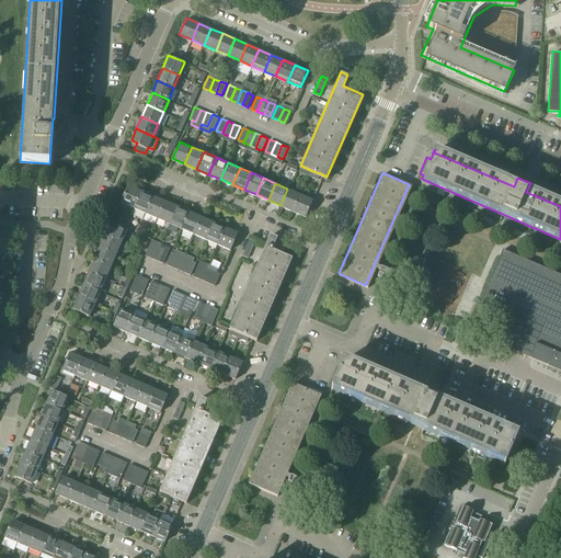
[(134,206),(140,190),(128,184),(121,201),(134,206)]
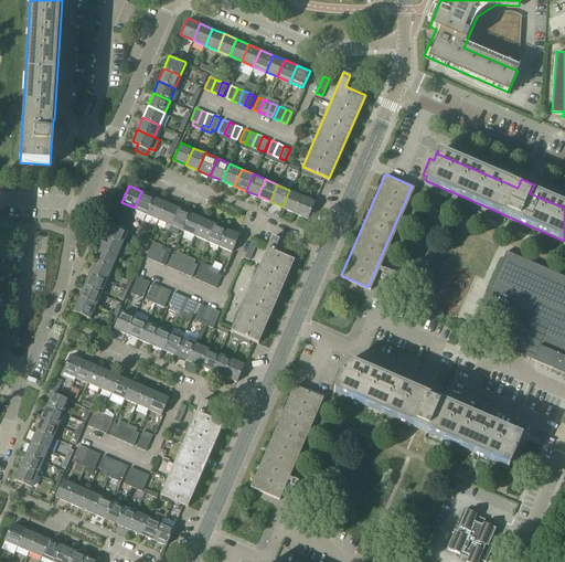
[(295,212),(302,194),(289,190),(283,207),(295,212)]
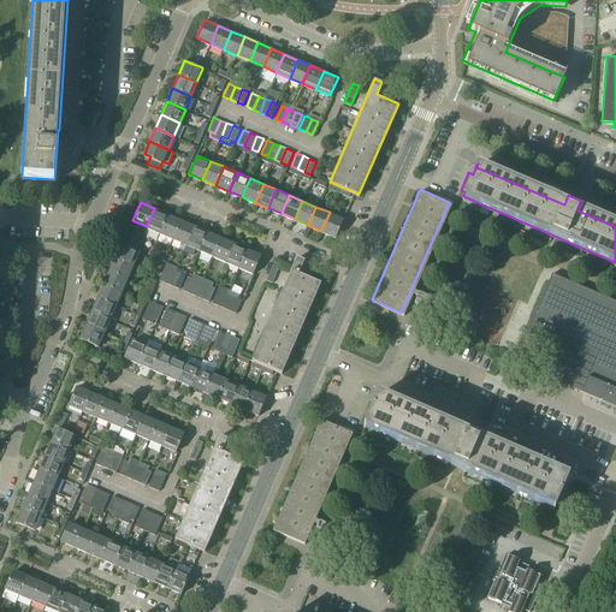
[(160,232),(167,214),(154,208),(147,226),(160,232)]
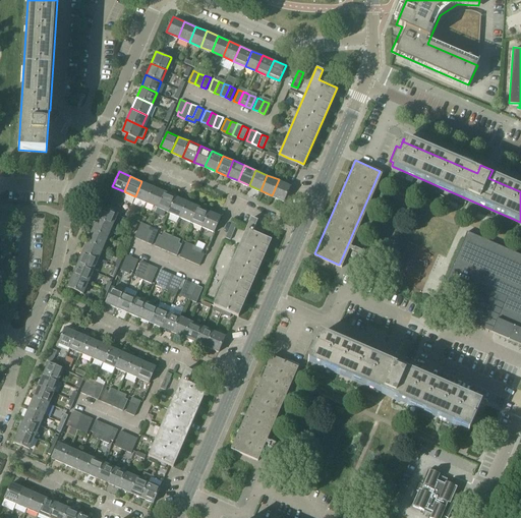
[(279,179),(272,195),(284,200),(291,185),(279,179)]
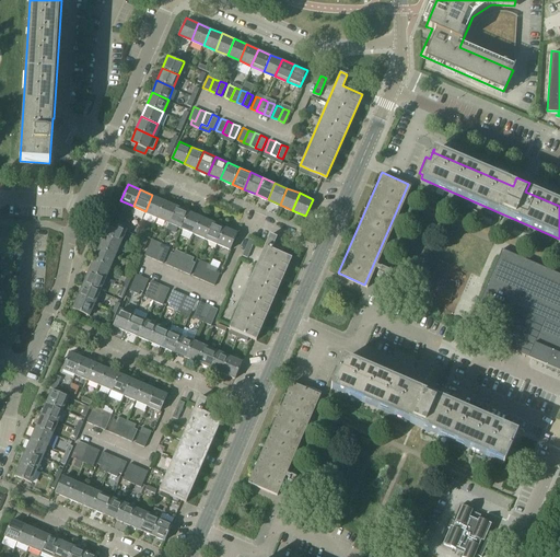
[(158,217),(164,200),(152,195),(146,211),(158,217)]
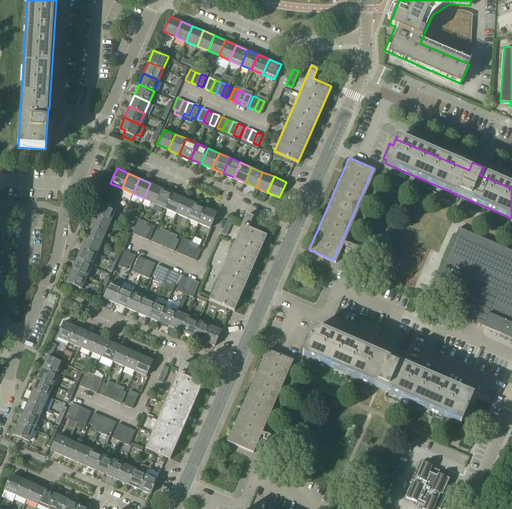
[(155,202),(161,187),(150,183),(144,198),(155,202)]
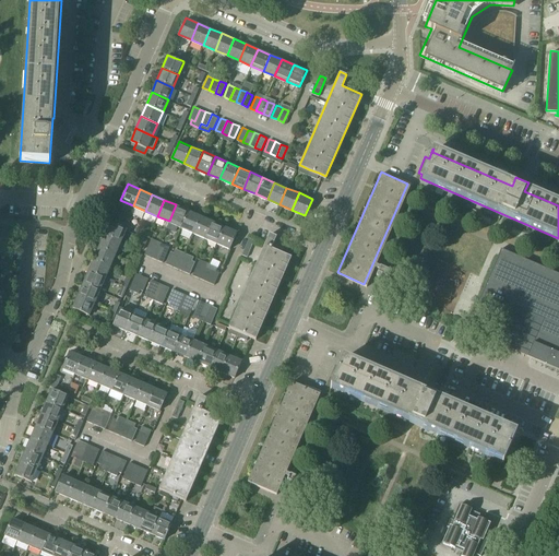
[(177,225),(181,226),(188,210),(176,204),(169,221),(167,227),(175,231),(177,225)]
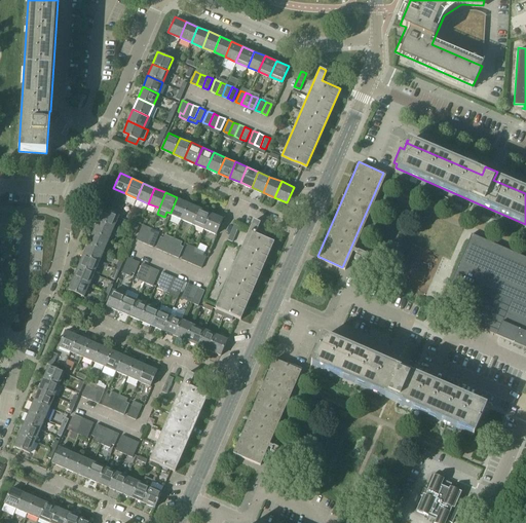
[(181,218),(188,202),(177,197),(171,213),(181,218)]
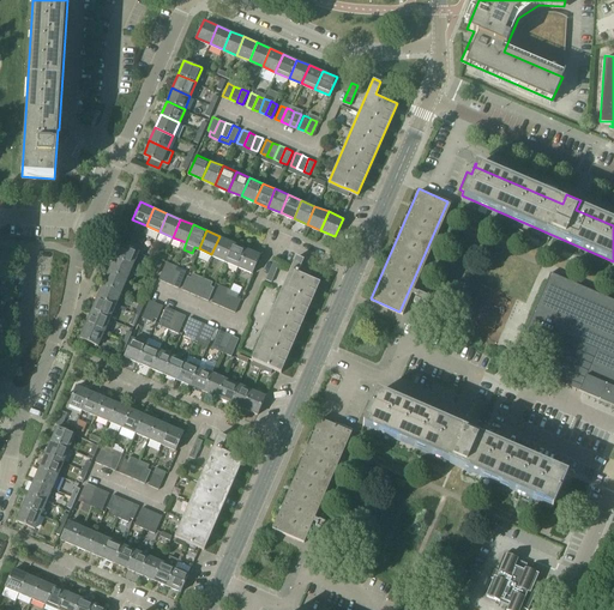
[(226,260),(233,242),(220,236),(211,254),(226,260)]
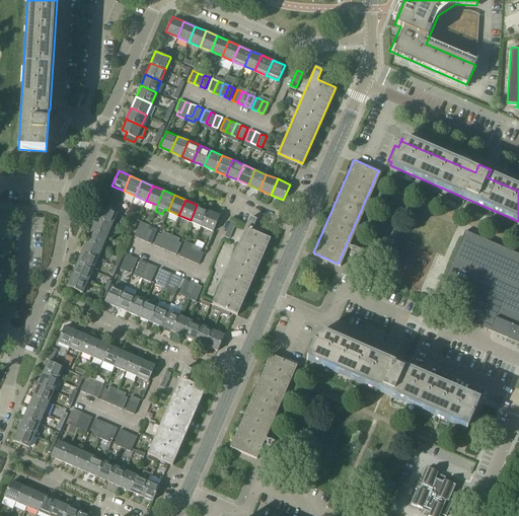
[(109,208),(102,205),(97,217),(113,223),(118,212),(116,211),(109,208)]
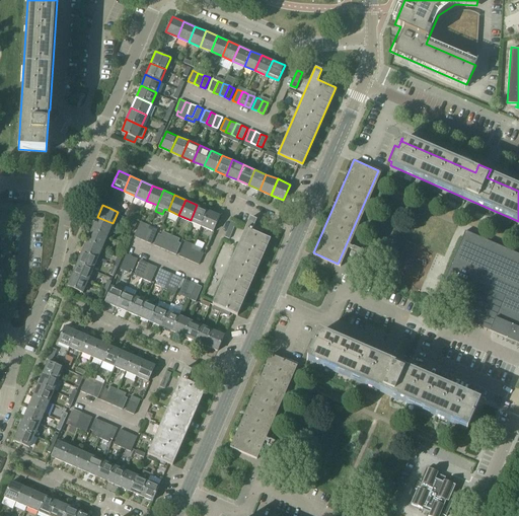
[(201,224),(208,209),(197,205),(191,220),(201,224)]
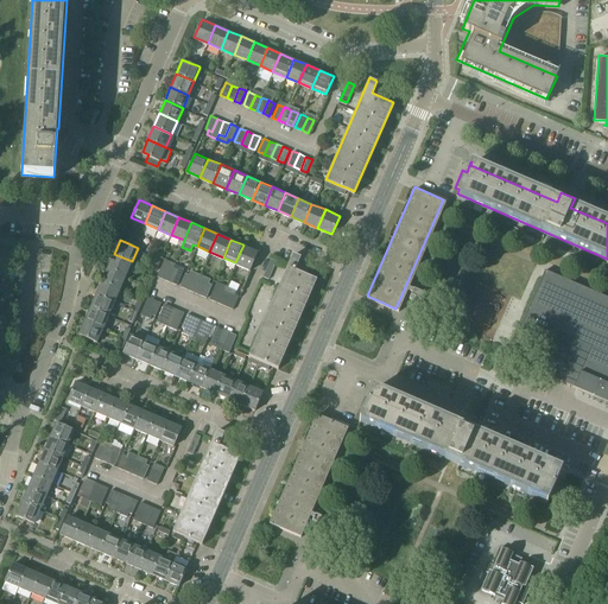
[(249,268),(258,250),(244,245),(235,262),(249,268)]
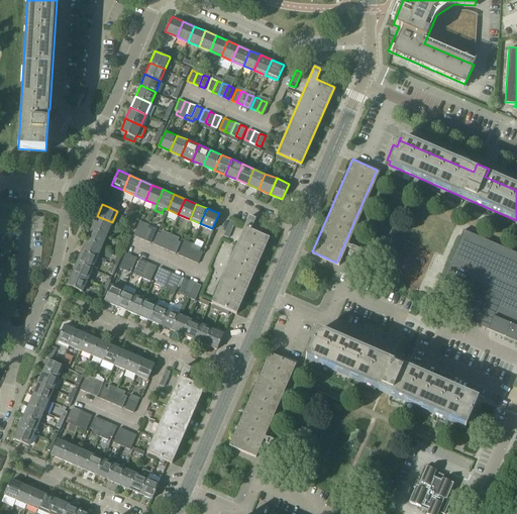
[(212,302),(213,302),(221,305),(229,309),(237,312),(270,236),(251,228),(255,217),(249,215),(212,302)]
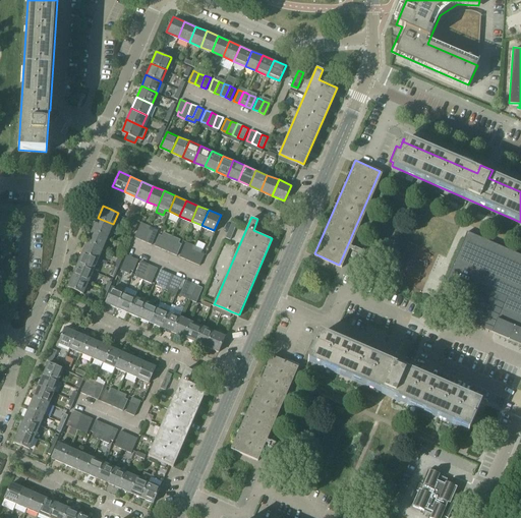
[(113,224),(98,218),(93,229),(108,236),(113,224)]
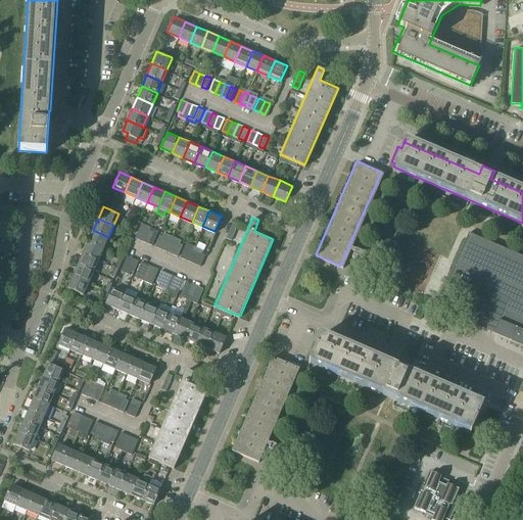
[(233,221),(226,236),(231,238),(238,223),(233,221)]
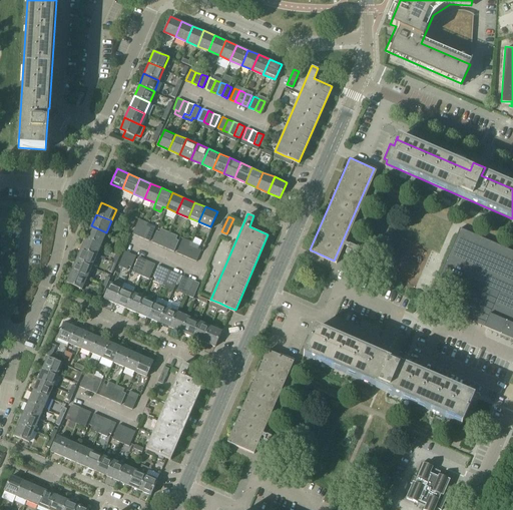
[(137,221),(142,223),(138,234),(143,237),(148,225),(145,224),(147,221),(138,217),(137,221)]
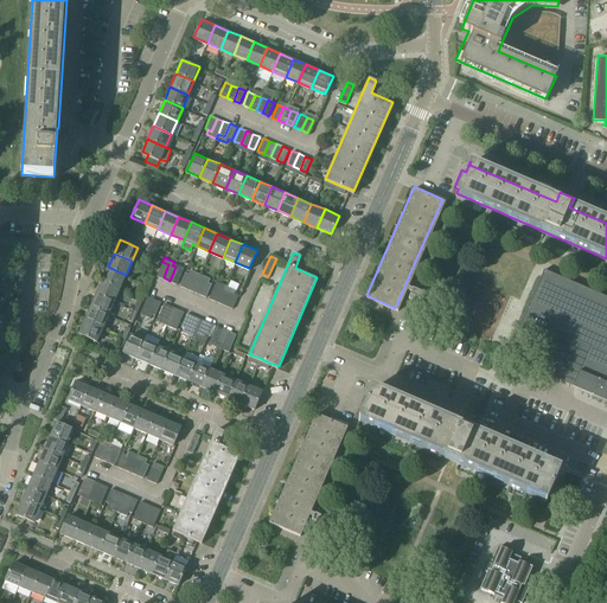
[(157,275),(164,277),(168,264),(163,262),(157,275)]
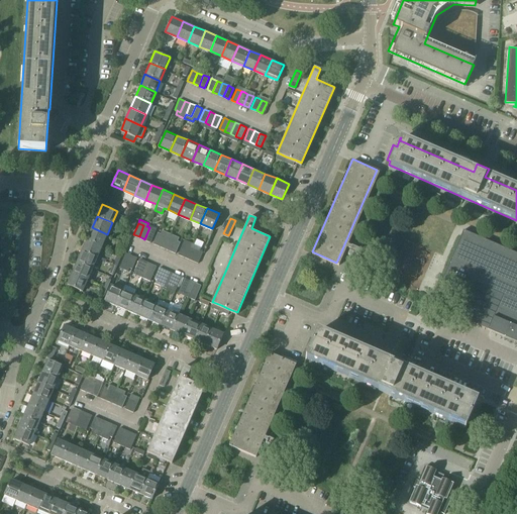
[(87,238),(102,244),(107,234),(92,227),(87,238)]
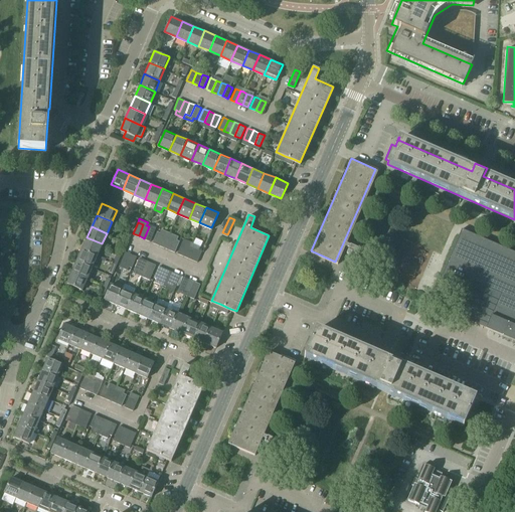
[(144,238),(150,240),(155,229),(149,226),(144,238)]
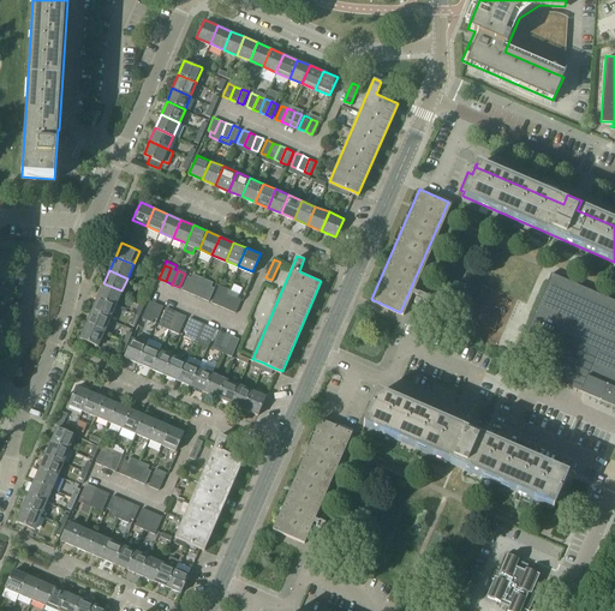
[(614,299),(551,271),(524,334),(554,347),(543,373),(560,381),(577,341),(580,334),(589,313),(608,322),(579,389),(614,403),(614,299)]
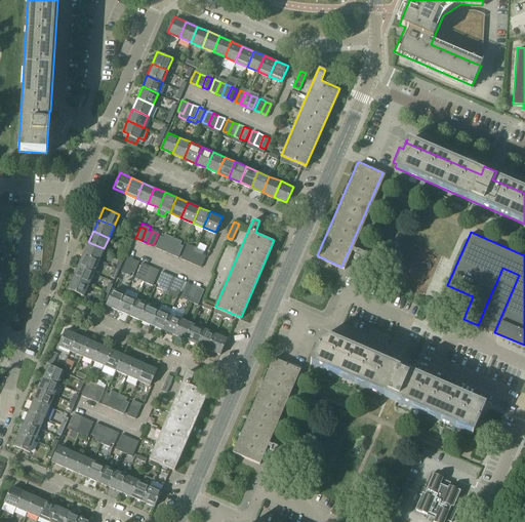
[(163,236),(160,235),(155,246),(172,253),(177,242),(171,240),(173,236),(164,233),(163,236)]
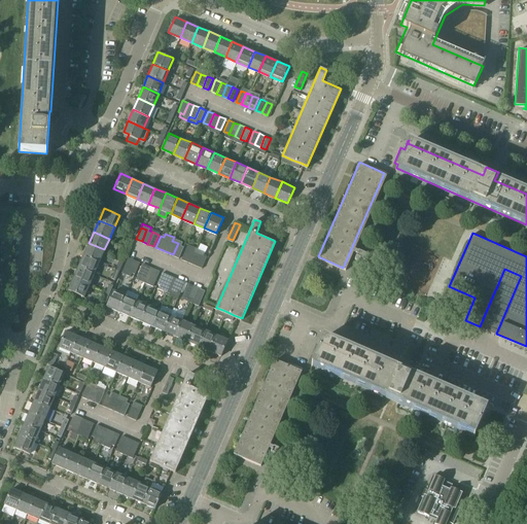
[(133,239),(129,237),(121,254),(126,256),(133,239)]
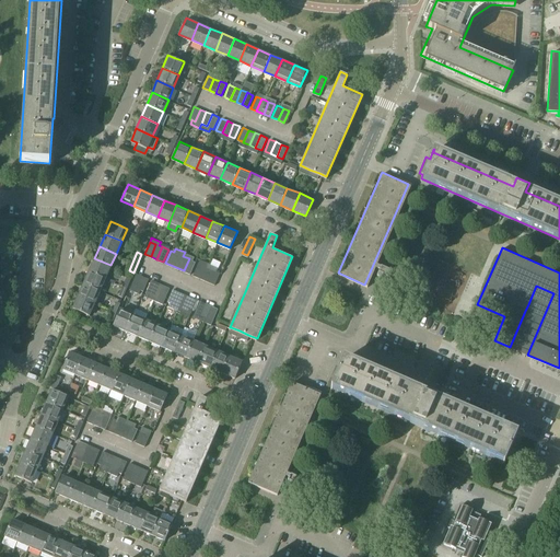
[(183,256),(189,258),(184,270),(190,274),(195,262),(193,259),(194,256),(185,252),(183,256)]
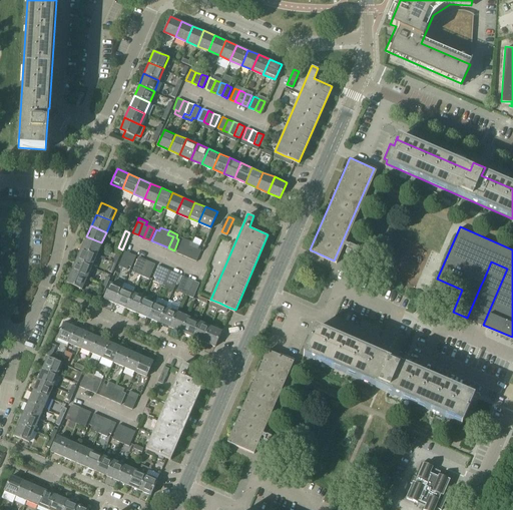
[(82,247),(96,253),(101,242),(86,236),(82,247)]
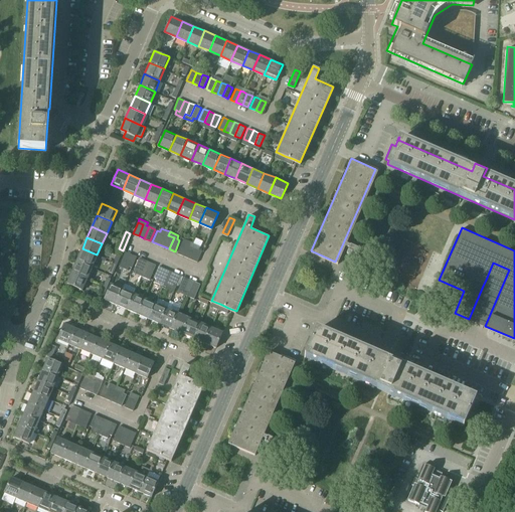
[(182,241),(177,252),(183,254),(188,243),(182,241)]
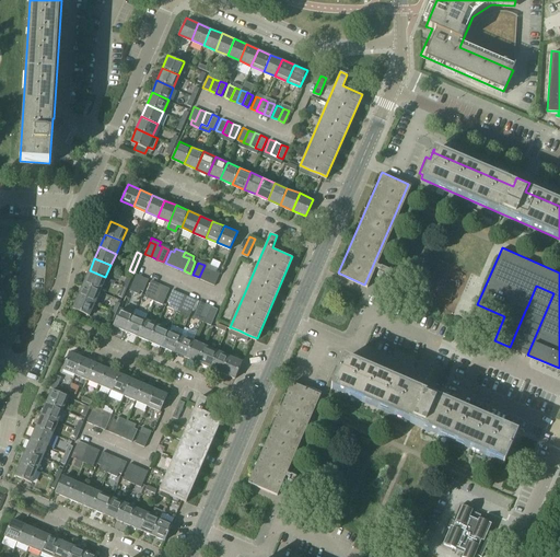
[(381,264),(377,274),(382,276),(383,273),(389,275),(393,268),(381,264)]
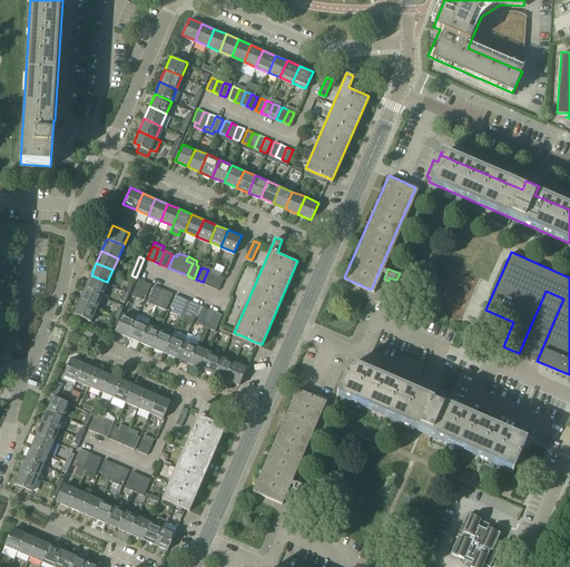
[(212,272),(208,270),(203,282),(208,285),(212,279),(214,273),(212,272)]
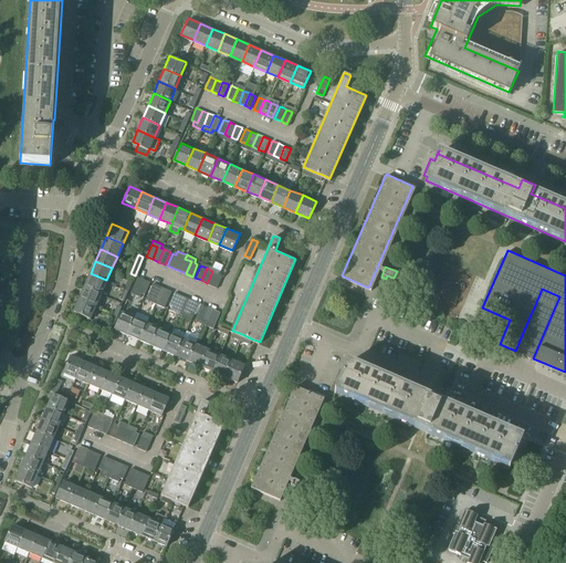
[(219,273),(212,271),(210,277),(219,281),(222,274),(219,273)]
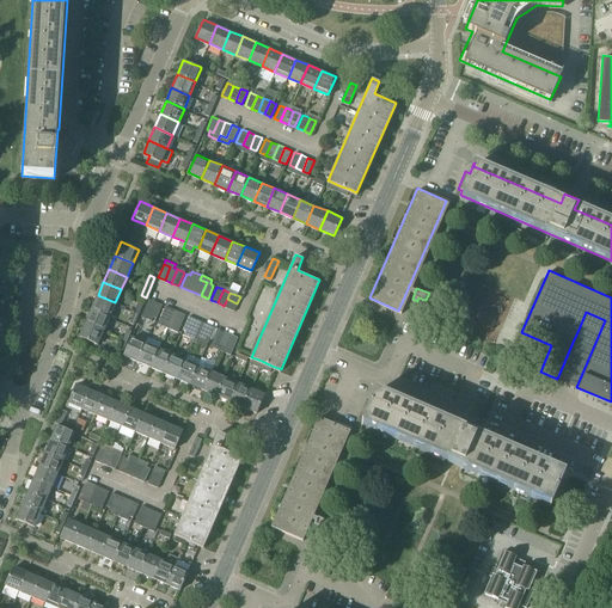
[(115,302),(98,295),(92,308),(109,317),(115,302)]
